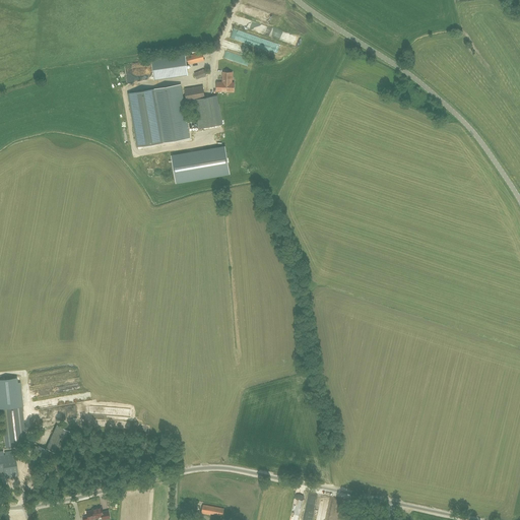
[(202,52),(186,56),(188,64),(204,60),(202,52)]
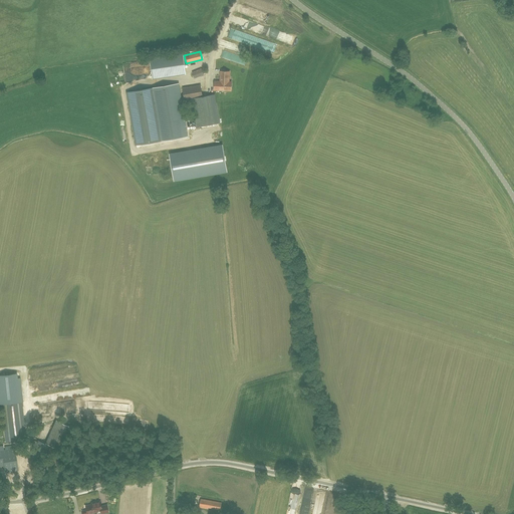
[(150,59),(153,78),(186,73),(183,54),(150,59)]
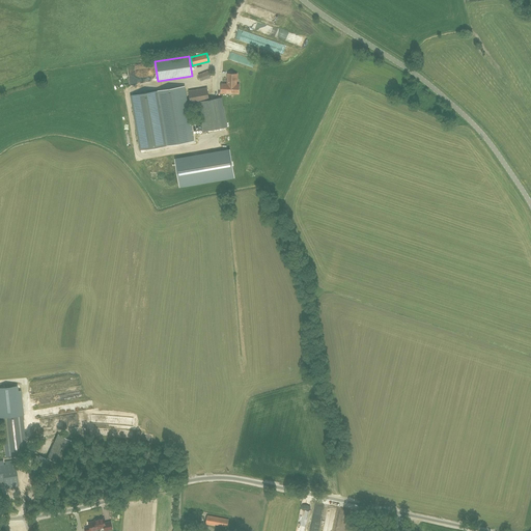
[(207,72),(198,75),(200,81),(211,77),(207,72)]
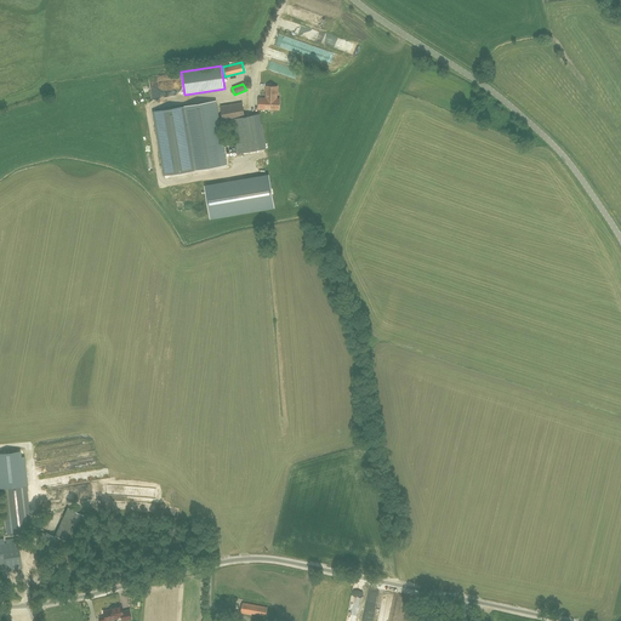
[(277,86),(266,86),(266,98),(260,98),(258,108),(279,109),(279,98),(277,98),(277,86)]
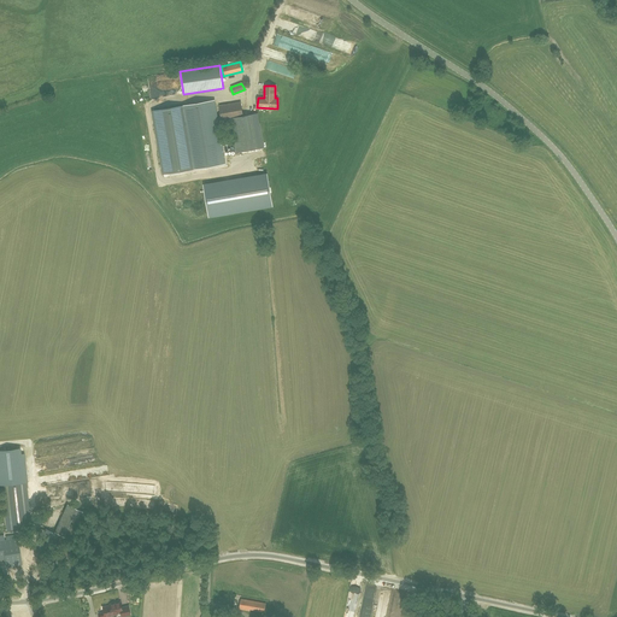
[(213,100),(153,111),(164,174),(224,164),(213,100)]
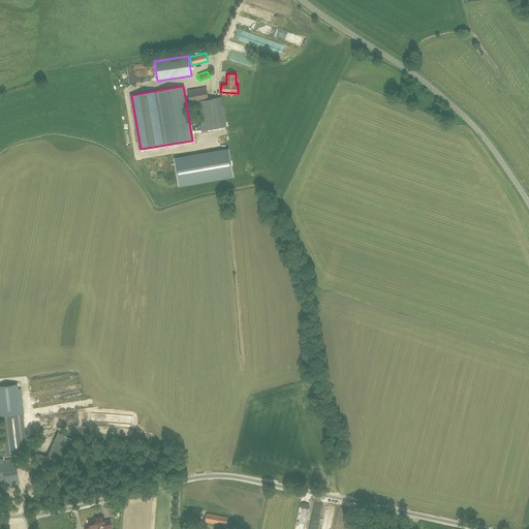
[(209,99),(207,88),(188,91),(190,103),(198,101),(204,130),(225,126),(220,97),(209,99)]
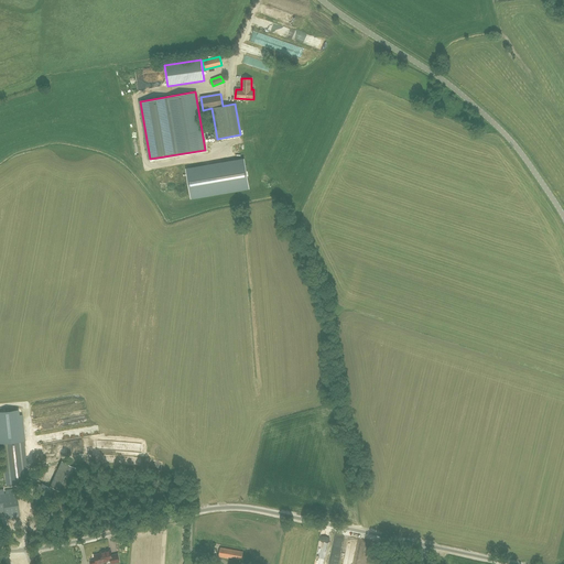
[(191,197),(249,187),(245,160),(186,170),(191,197)]
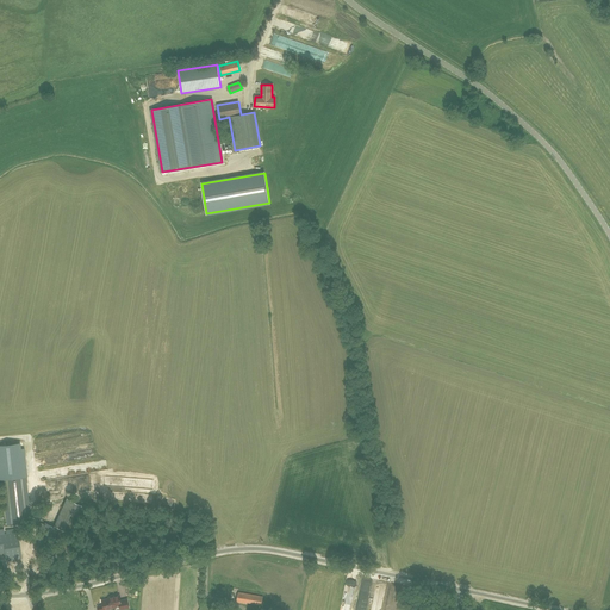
[(30,514),(26,477),(23,449),(20,449),(19,443),(0,444),(0,479),(2,479),(7,526),(31,522),(30,514)]
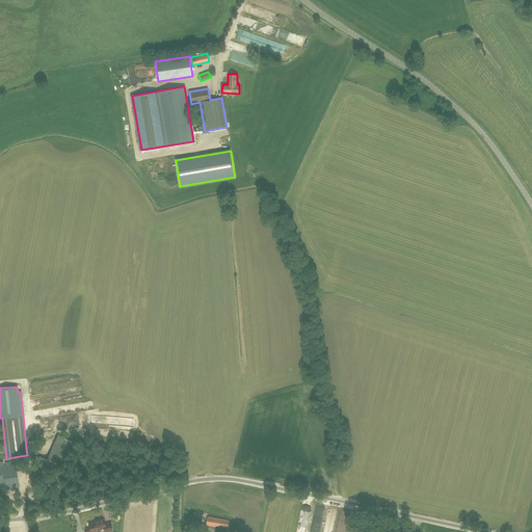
[(68,426),(67,421),(53,423),(54,429),(68,426)]
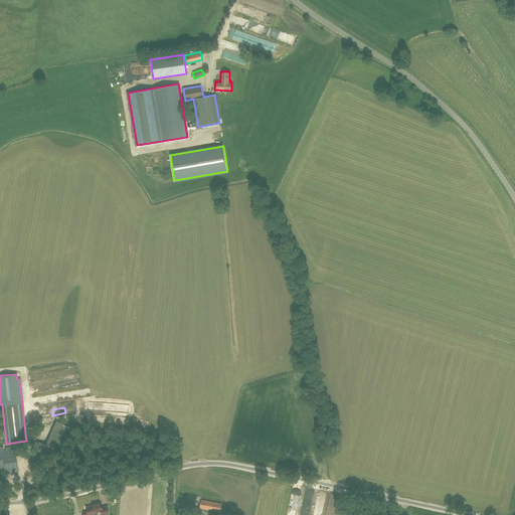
[(55,459),(59,451),(70,427),(56,421),(45,445),(50,447),(47,455),(55,459)]
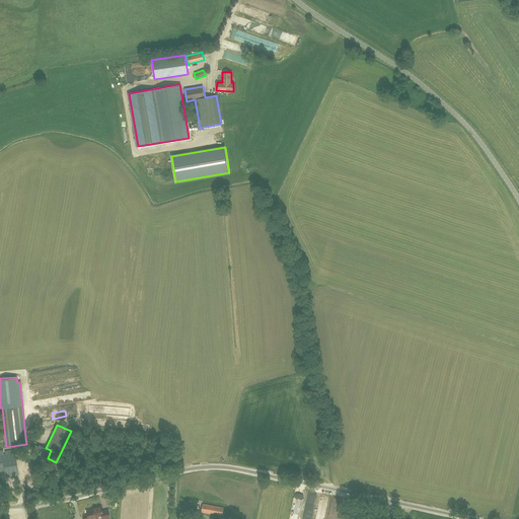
[(42,467),(49,450),(39,445),(30,462),(42,467)]
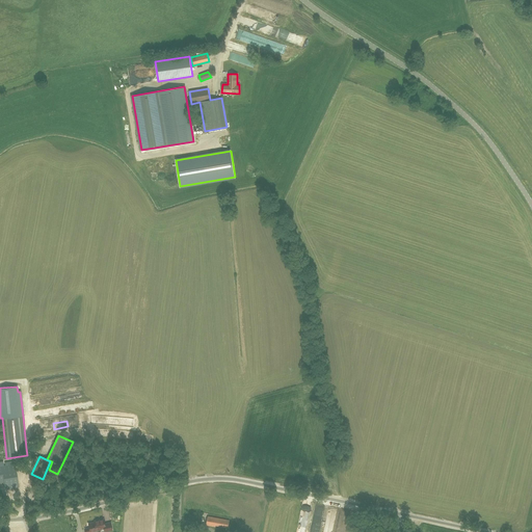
[(0,483),(4,483),(5,489),(19,487),(15,464),(14,464),(12,461),(4,462),(5,467),(0,467),(0,483)]
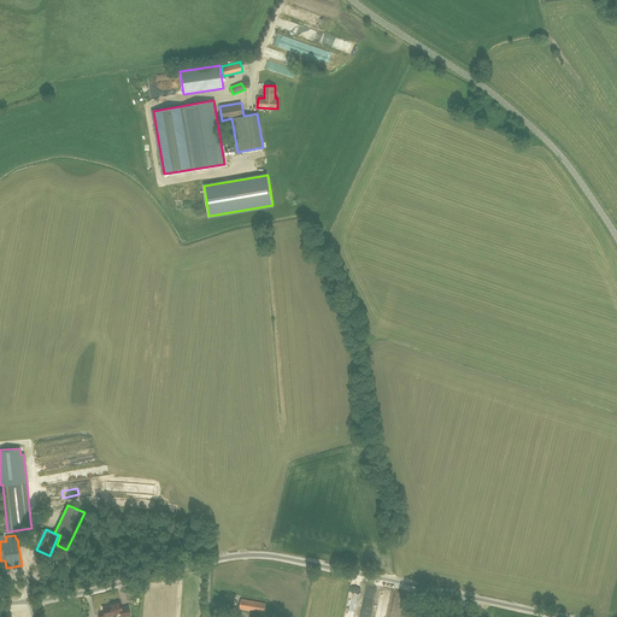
[(370,616),(375,588),(376,588),(376,586),(366,585),(360,616),(370,616)]
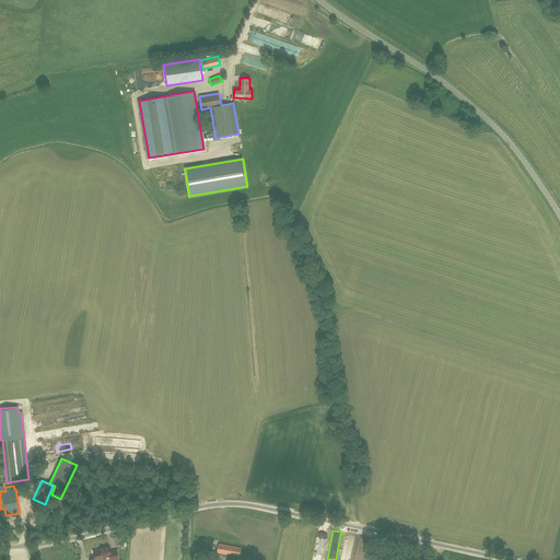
[(316,538),(313,552),(322,553),(325,540),(316,538)]
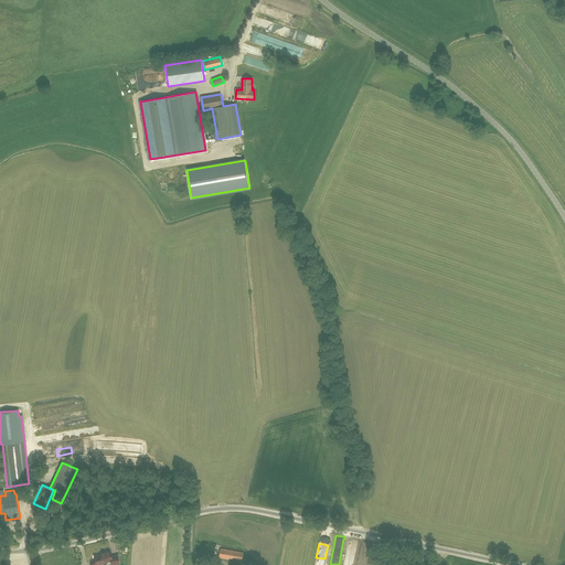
[(219,557),(228,560),(230,558),(242,561),(243,553),(221,548),(219,557)]
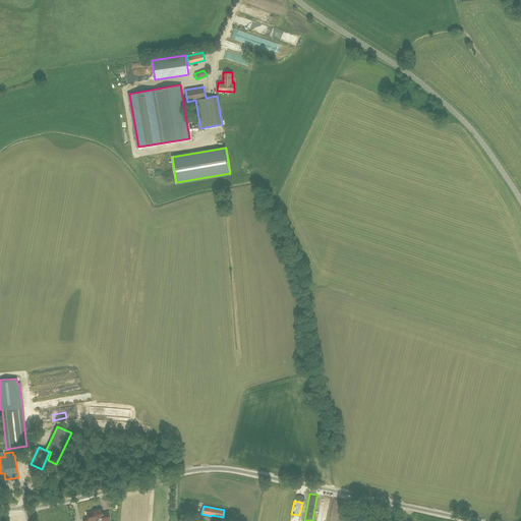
[(103,515),(102,509),(93,510),(93,512),(87,513),(88,517),(83,518),(83,520),(89,520),(99,519),(99,518),(103,517),(104,520),(110,519),(109,513),(103,515)]
